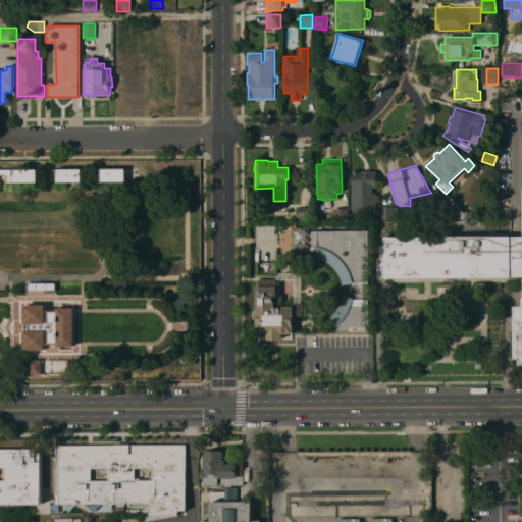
[(0,168),(37,168),(37,181),(8,181),(7,174),(0,174),(0,168)]
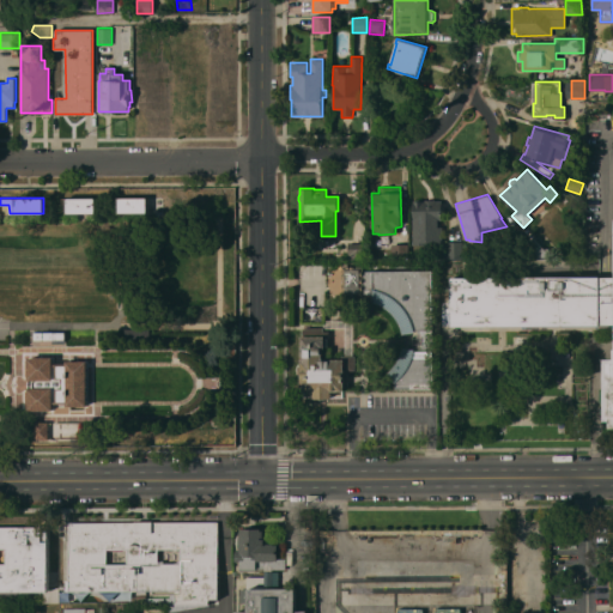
[(95,198),(96,213),(66,214),(66,198),(95,198)]
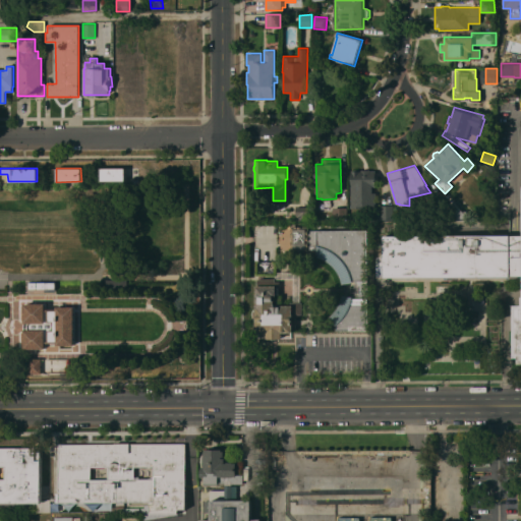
[(125,168),(125,181),(101,181),(101,168),(125,168)]
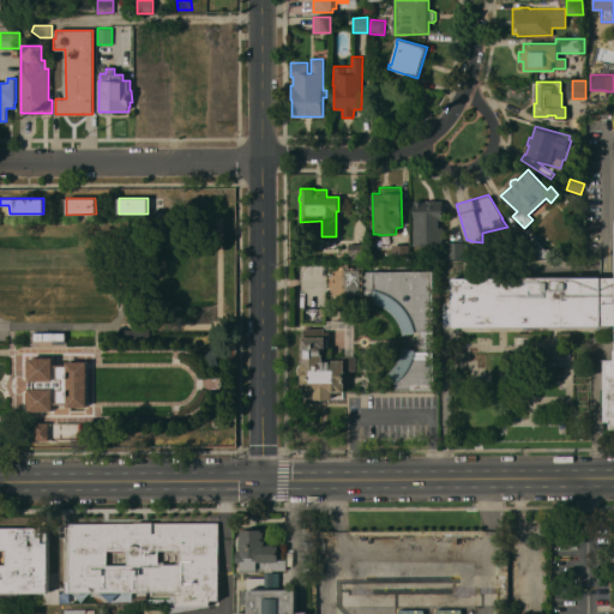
[(414,200),(426,200),(426,199),(435,199),(435,200),(443,200),(443,220),(439,220),(439,227),(443,227),(444,241),(428,242),(428,245),(414,245),(414,200)]
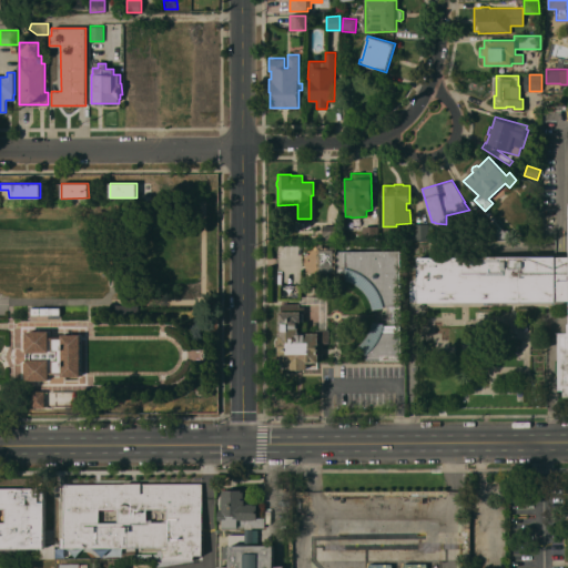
[(428,239),(415,239),(415,224),(428,224),(428,239)]
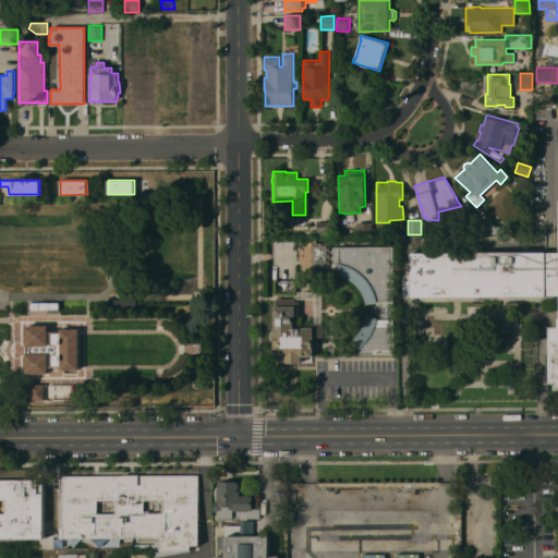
[(335,221),(335,231),(334,231),(334,235),(317,235),(317,221),(335,221)]
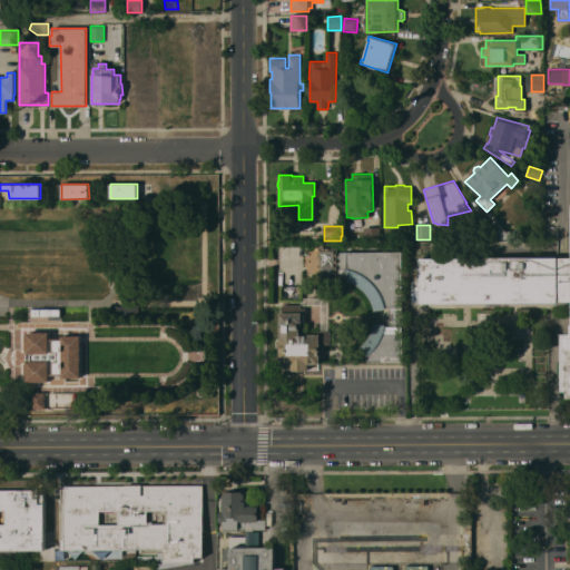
[(364,227),(380,227),(380,241),(364,241),(364,227)]
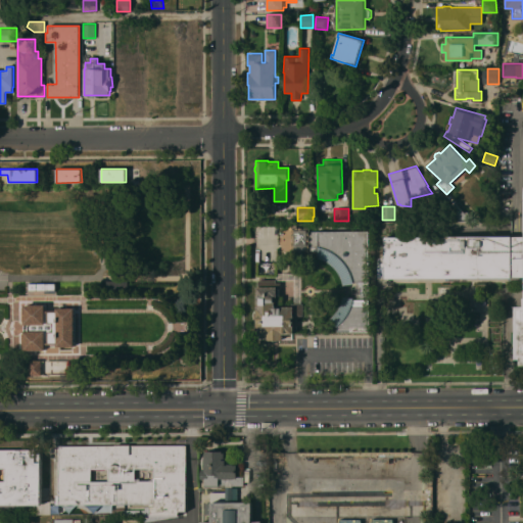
[(312,250),(310,250),(310,251),(292,252),(292,227),(310,227),(310,231),(312,231),(312,250)]
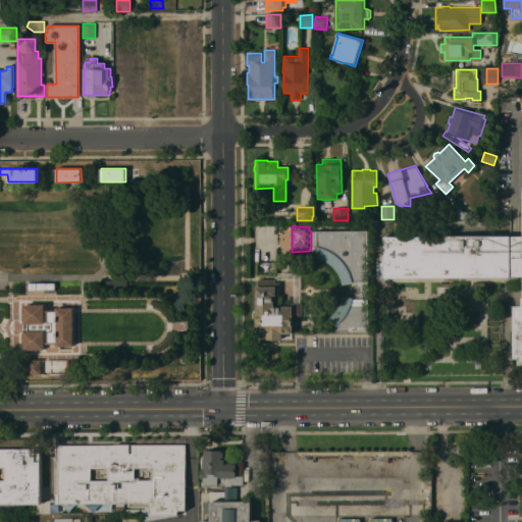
[(367,230),(368,330),(336,330),(336,326),(329,317),(333,313),(335,311),(337,308),(338,305),(341,300),(342,296),(353,297),(355,299),(355,293),(359,293),(359,288),(355,288),(355,281),(353,281),(353,282),(342,284),(342,280),(340,276),(337,272),(334,268),(333,266),(329,263),(326,261),(324,260),(318,258),(318,254),(317,247),(316,247),(316,250),(311,250),(311,230),(367,230)]
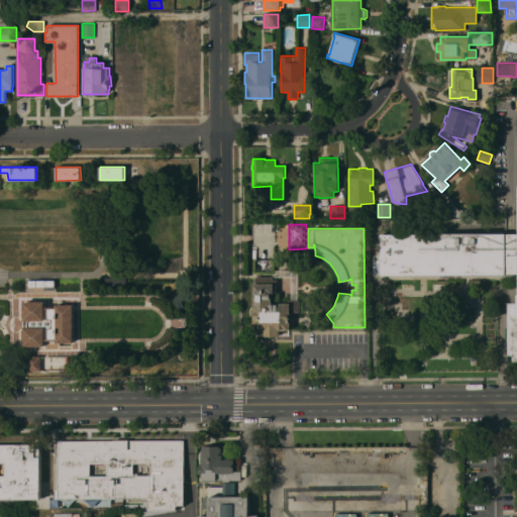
[(516,360),(512,360),(512,355),(516,355),(516,354),(513,354),(513,302),(516,302),(516,273),(506,273),(506,275),(506,277),(503,277),(503,275),(444,275),(444,278),(441,278),(441,275),(382,276),(382,274),(375,274),(375,263),(376,263),(376,254),(381,254),(381,233),(507,233),(516,233),(516,360)]
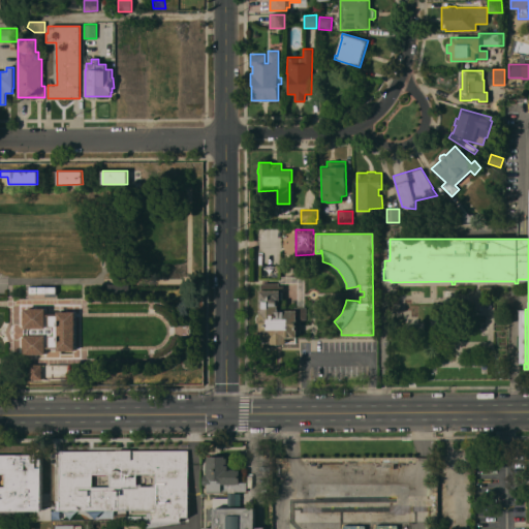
[(307,319),(299,319),(299,321),(300,320),(301,324),(304,324),(304,330),(301,330),(301,333),(299,333),(299,335),(298,335),(298,338),(286,338),(286,344),(271,344),(271,338),(260,338),(260,324),(259,323),(258,322),(257,321),(257,320),(257,318),(258,315),(259,314),(260,314),(261,283),(279,283),(280,285),(283,285),(283,300),(279,300),(279,310),(294,310),(294,307),(306,307),(307,319)]
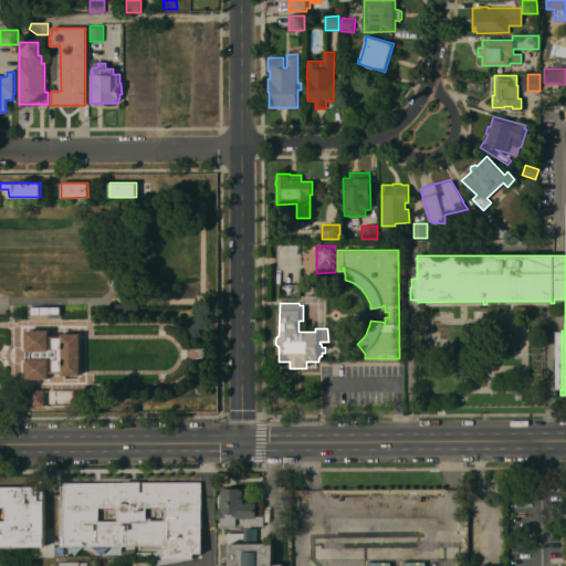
[(27,329),(49,329),(49,336),(61,336),(61,333),(80,333),(81,375),(61,375),(61,373),(49,373),(49,379),(27,379),(27,329)]
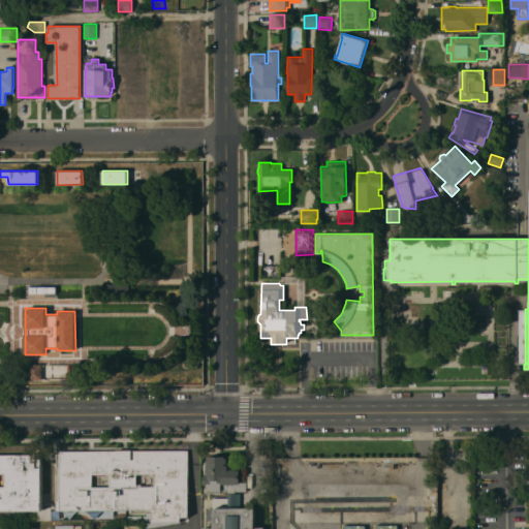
[(29,364),(42,364),(42,379),(29,379),(29,364)]
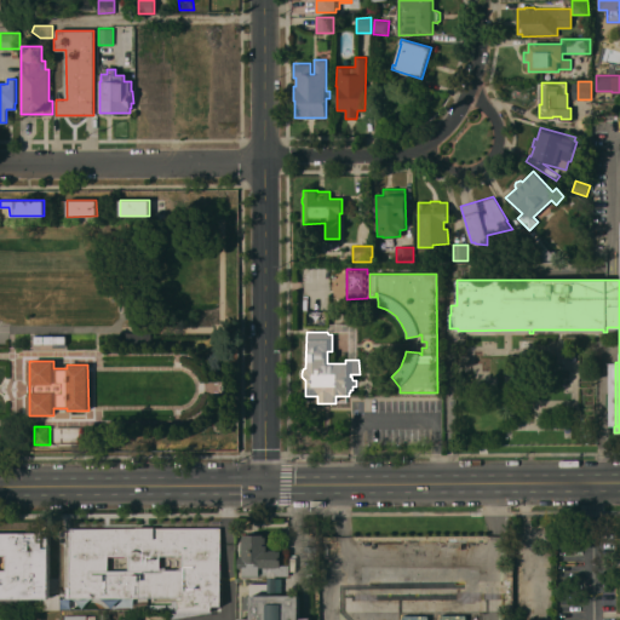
[(212,610),(178,610),(178,597),(93,598),(93,604),(67,604),(67,587),(72,587),(70,528),(220,528),(222,606),(212,606),(212,610)]
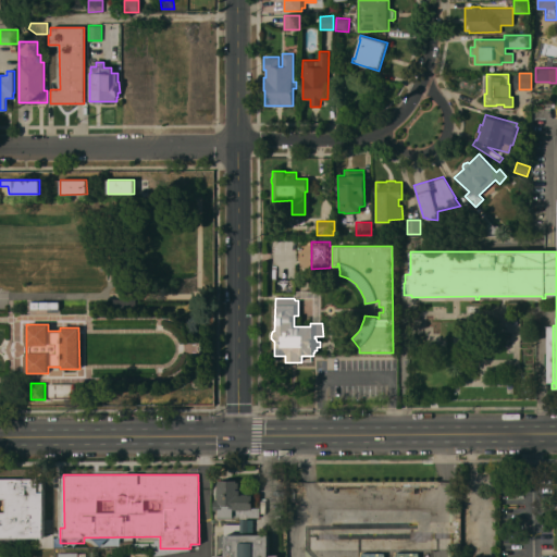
[(0,479),(38,479),(38,480),(44,480),(44,534),(53,534),(53,547),(39,547),(39,537),(0,537),(0,479)]
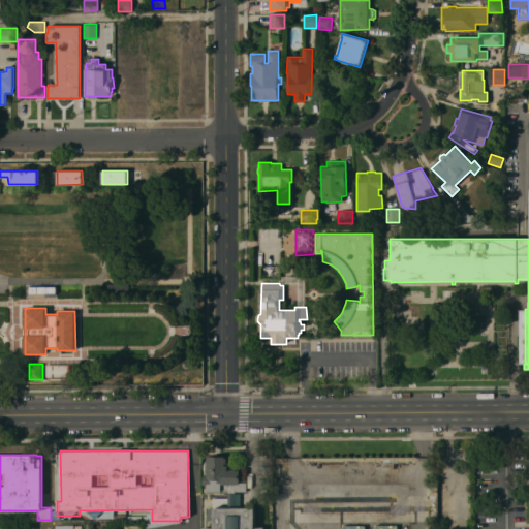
[(227,456),(227,464),(225,464),(225,465),(228,465),(228,470),(230,470),(230,469),(237,469),(237,470),(240,470),(240,481),(247,481),(247,491),(236,491),(236,493),(241,493),(241,507),(255,507),(255,527),(266,527),(266,528),(205,528),(205,527),(215,528),(215,521),(208,521),(208,508),(213,508),(213,498),(228,497),(228,490),(223,490),(223,492),(208,492),(208,485),(204,485),(204,475),(209,475),(209,456),(227,456)]
